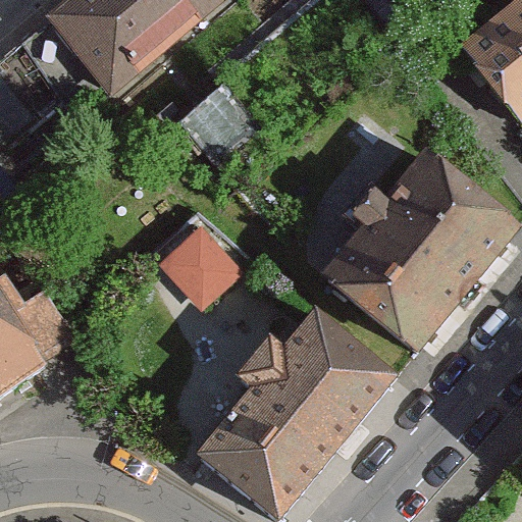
[(220,0),(77,0),(47,28),(108,98),(220,0)]
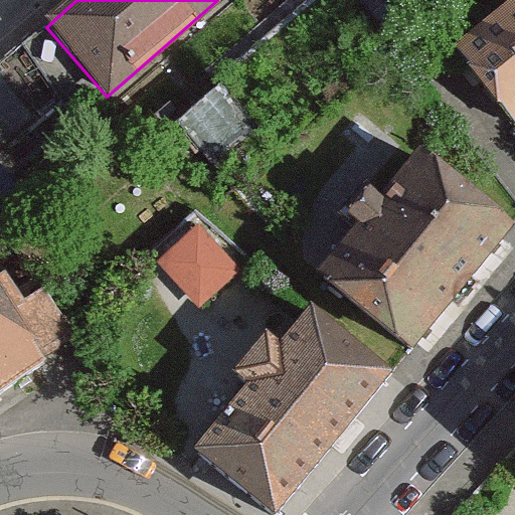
[(514,0),(513,0),(454,49),(514,124),(514,0)]
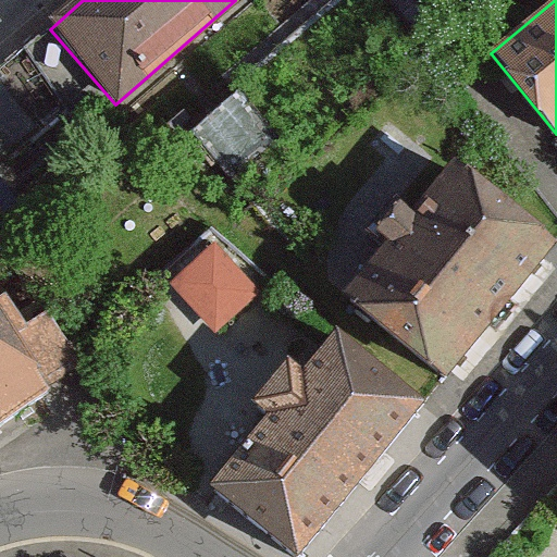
[(39,38),(0,71),(0,151),(79,85),(39,38)]
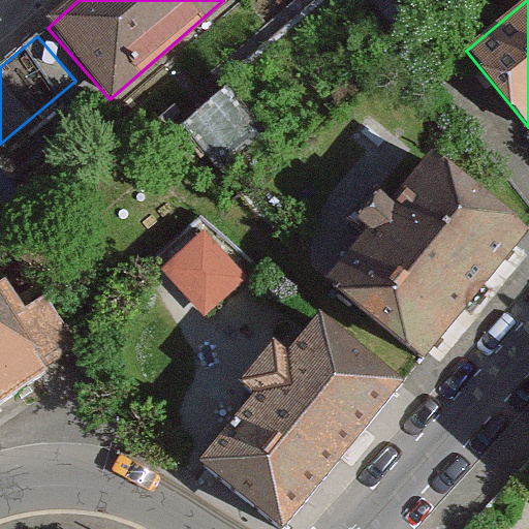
[(325,281),(416,356),(520,232),(429,157),(325,281)]
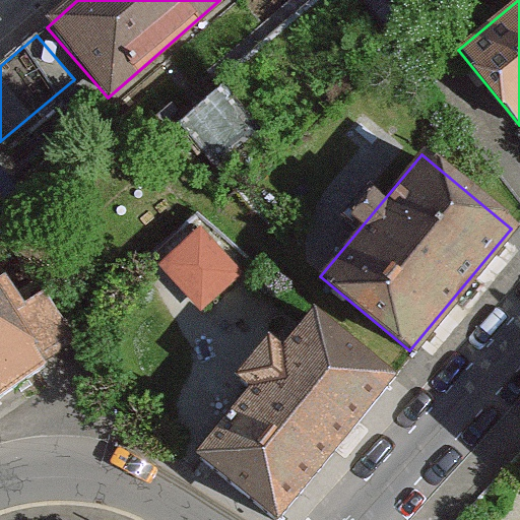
[(242,275),(195,232),(157,271),(204,315),(242,275)]
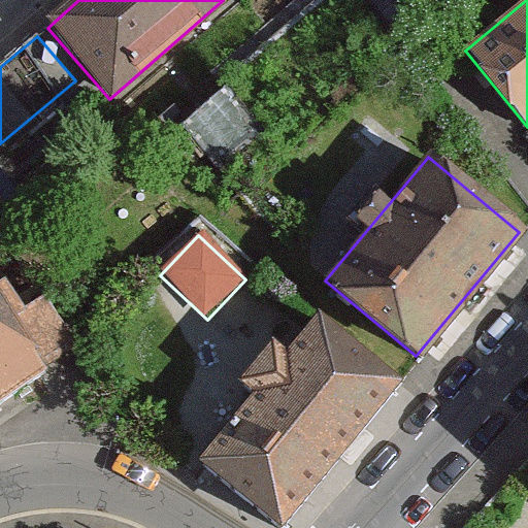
[(0,302),(0,406),(48,376),(0,302)]
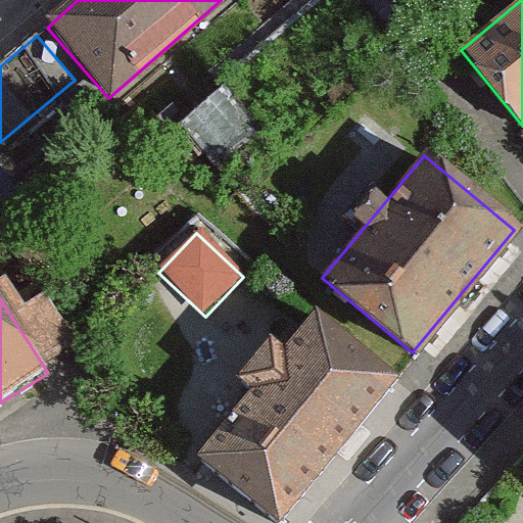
[(194,457),(278,522),(280,522),(395,380),(311,313),(194,457)]
